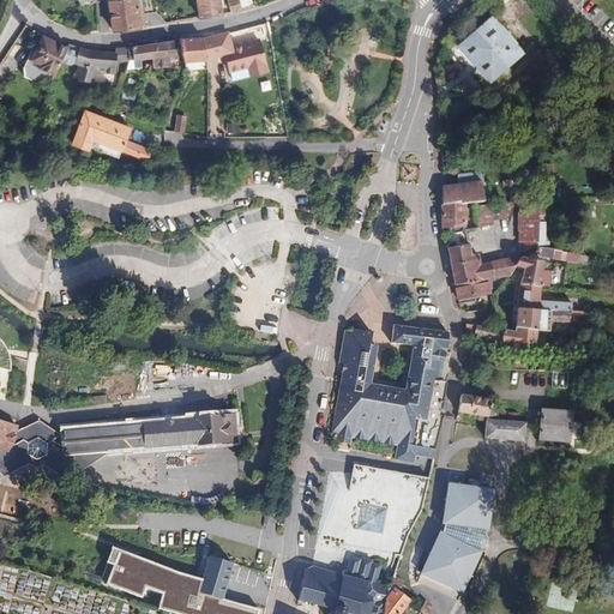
[(108,0),(114,30),(146,25),(142,0),(108,0)]
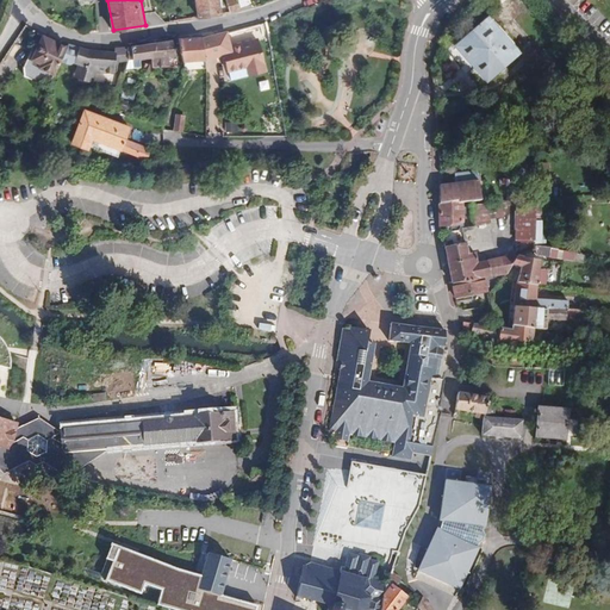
[(195,0),(198,18),(221,14),(218,0),(195,0)]
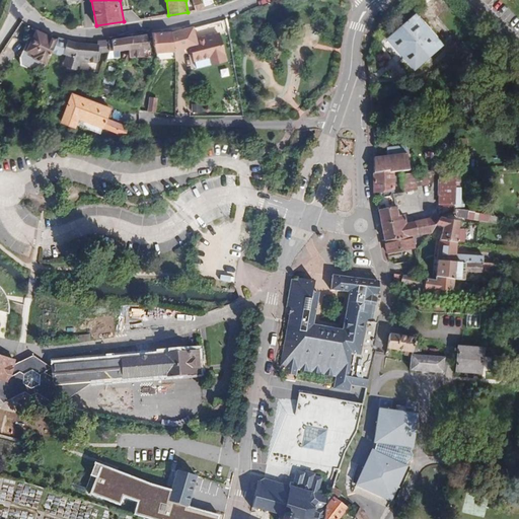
[(205,6),(202,0),(192,0),(196,10),(205,8),(205,6)]
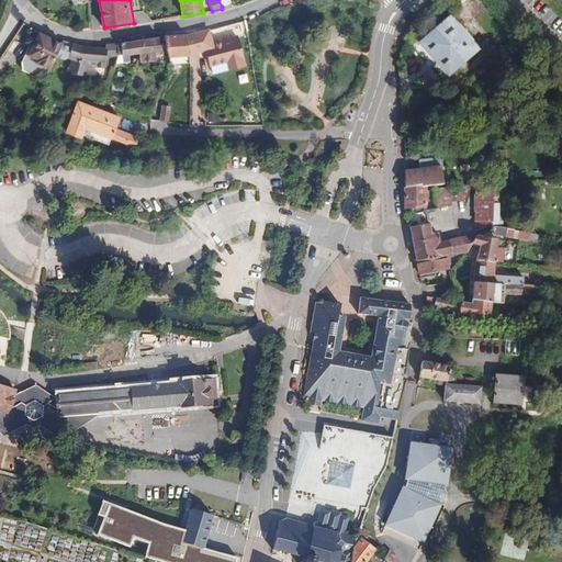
[(457,30),(458,27),(450,19),(420,44),(448,77),(478,51),(471,42),(469,43),(457,30)]
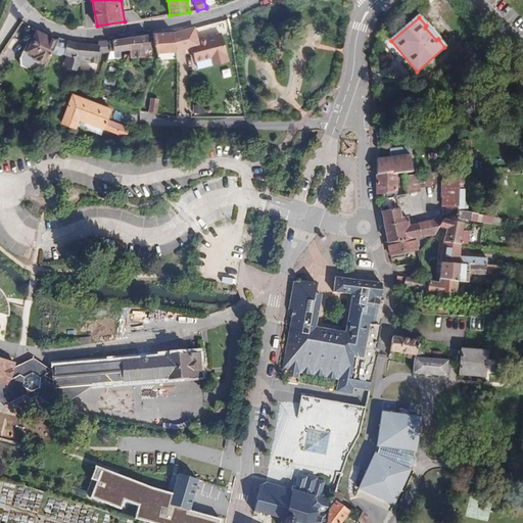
[(430,24),(426,26),(425,28),(436,40),(438,39),(440,36),(430,24)]
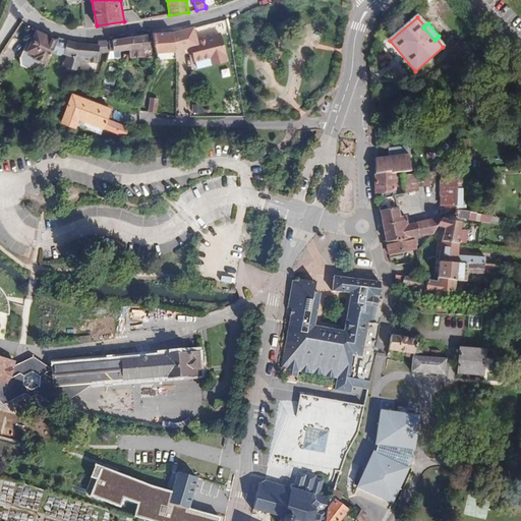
[(193,32),(193,27),(172,34),(175,48),(176,51),(191,48),(195,61),(211,57),(213,64),(227,60),(221,35),(195,40),(193,41),(191,32),(193,32)]
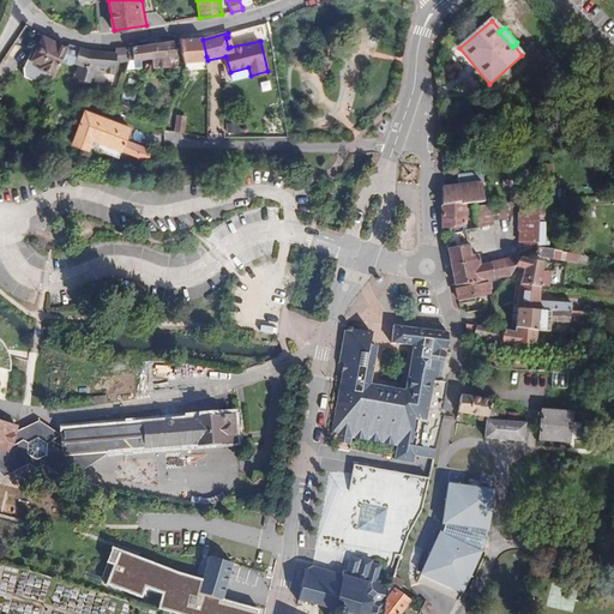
[(47,82),(62,46),(42,35),(35,52),(29,68),(28,72),(47,82)]
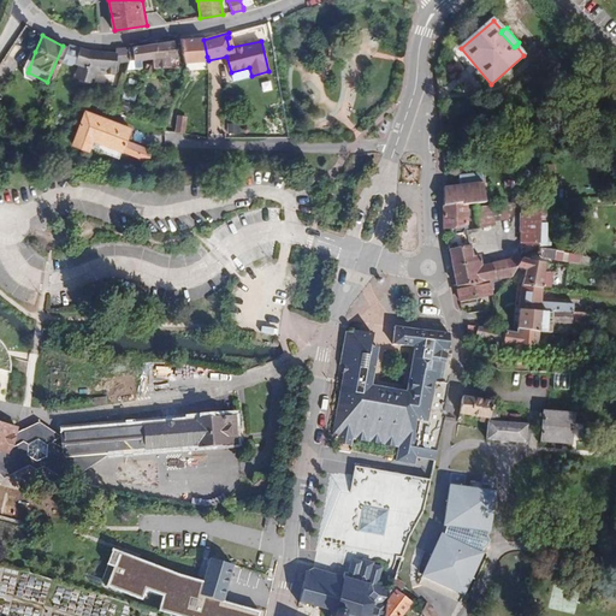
[(207,57),(203,40),(201,39),(179,40),(185,61),(207,57)]
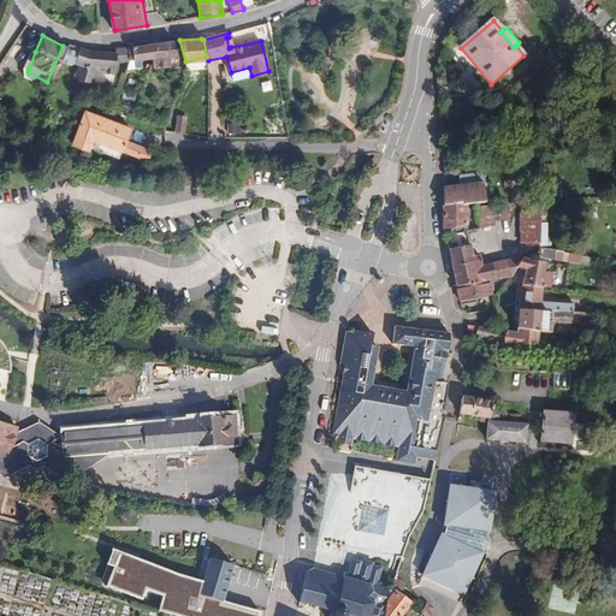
[(178,57),(175,40),(158,43),(153,58),(155,67),(171,66),(171,57),(178,57)]
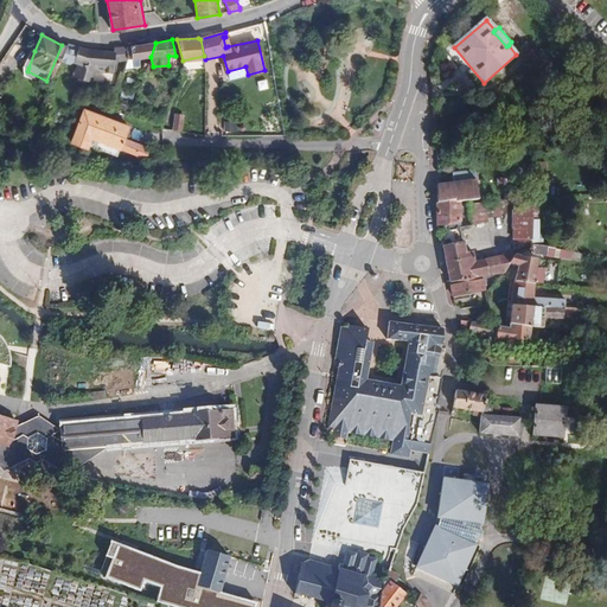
[(151,57),(155,43),(127,48),(127,59),(151,57)]
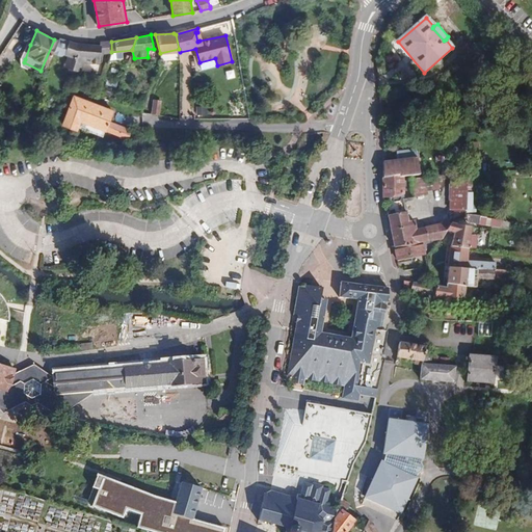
[(111,52),(111,42),(100,44),(100,48),(87,49),(87,53),(84,53),(83,51),(76,43),(73,43),(69,42),(63,55),(68,57),(63,68),(67,70),(67,72),(75,74),(77,72),(80,72),(82,63),(100,64),(100,53),(111,52)]
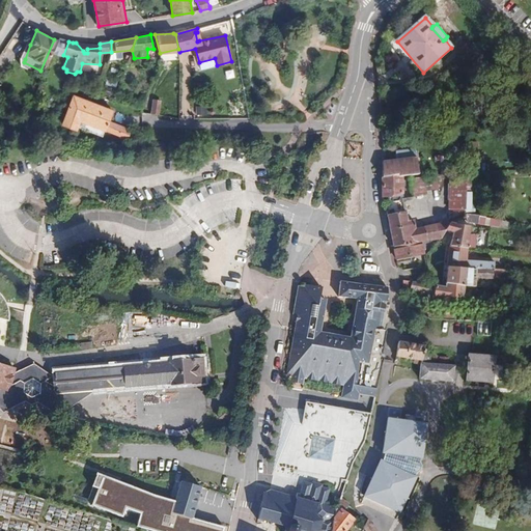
[(19,57),(25,59),(30,45),(24,43),(19,57)]
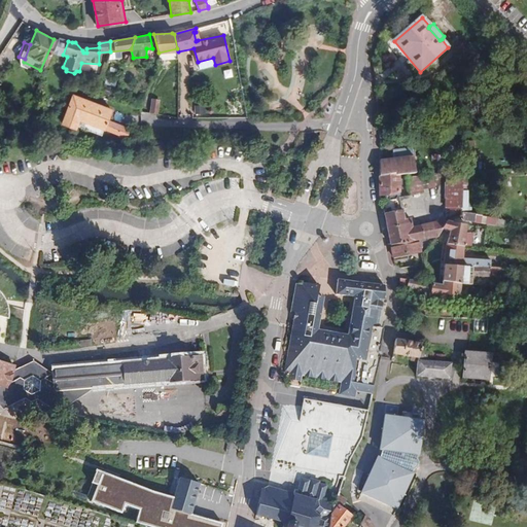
[(178,51),(177,48),(159,53),(160,60),(178,55),(178,51)]
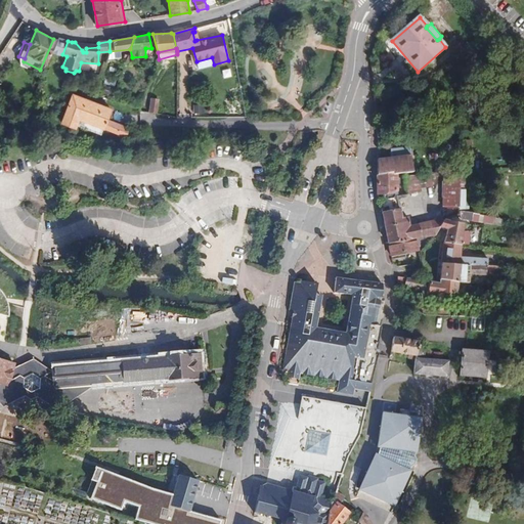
[(199,68),(214,64),(212,57),(197,61),(199,68)]
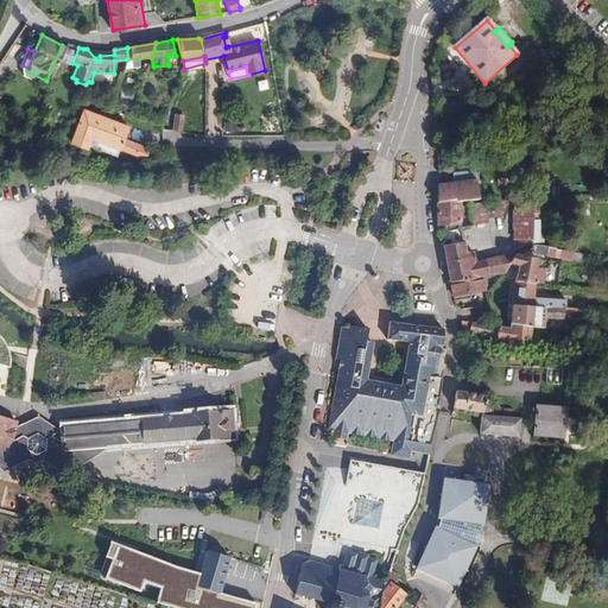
[(101,141),(120,149),(147,159),(151,150),(133,143),(132,144),(125,141),(130,127),(84,111),(74,143),(88,149),(89,145),(99,149),(101,141)]
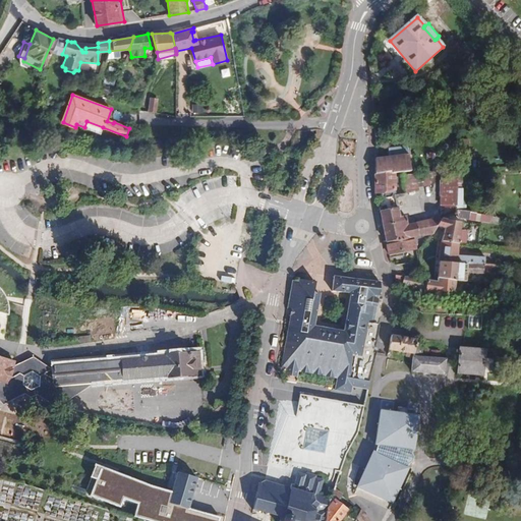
[(147,110),(156,111),(158,98),(149,97),(147,110)]
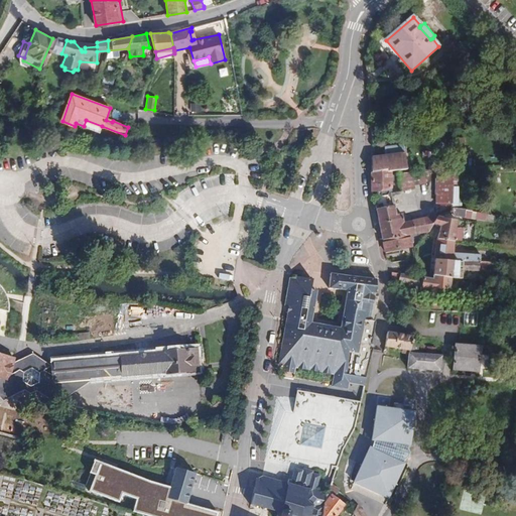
[(100,132),(102,126),(86,120),(84,126),(100,132)]
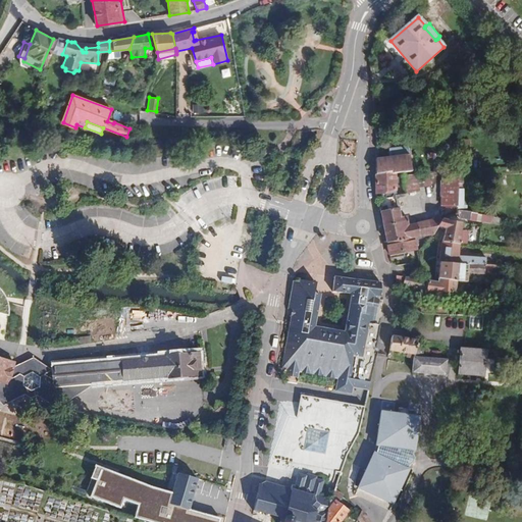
[(376,160),(376,176),(398,174),(402,174),(402,172),(412,170),(409,147),(389,150),(390,158),(376,160)]
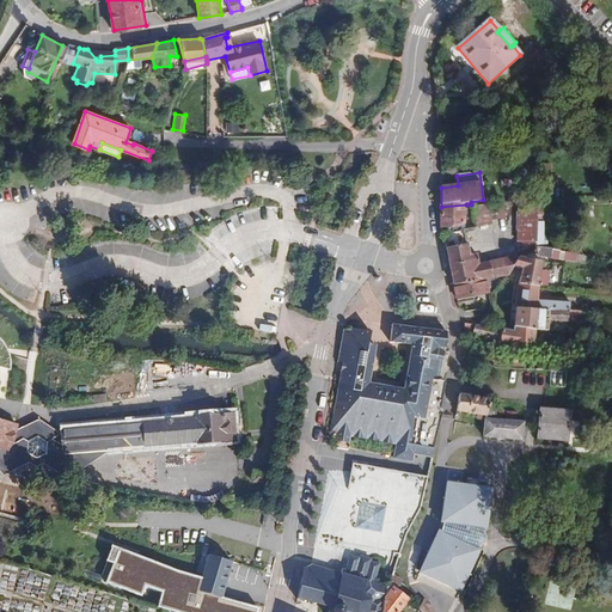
[(548,209),(546,197),(537,199),(538,208),(548,209)]
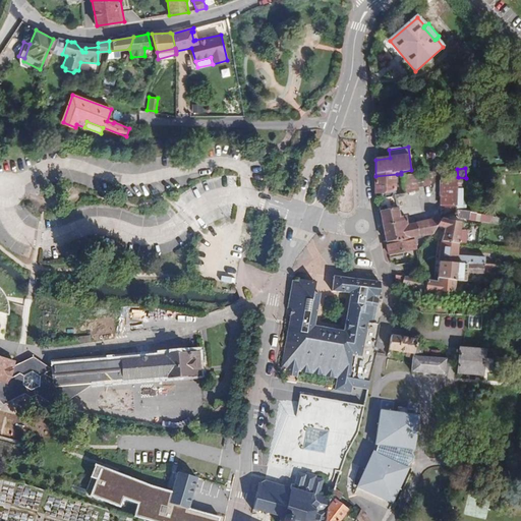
[(458,177),(457,169),(450,170),(441,171),(445,205),(461,204),(458,177)]
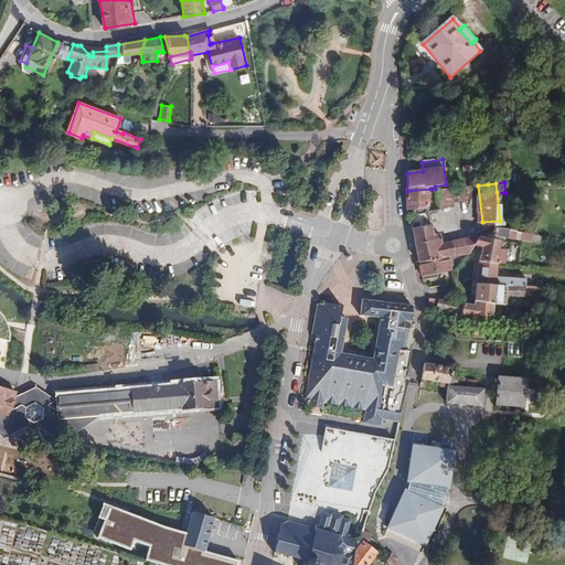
[(450,188),(452,201),(466,200),(465,187),(450,188)]
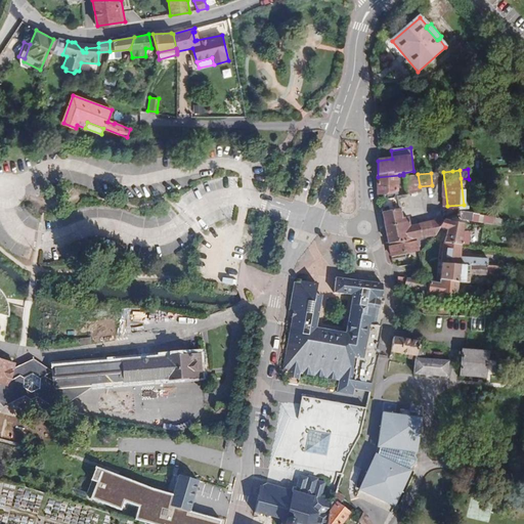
[(406,175),(408,195),(420,192),(420,186),(418,174),(406,175)]
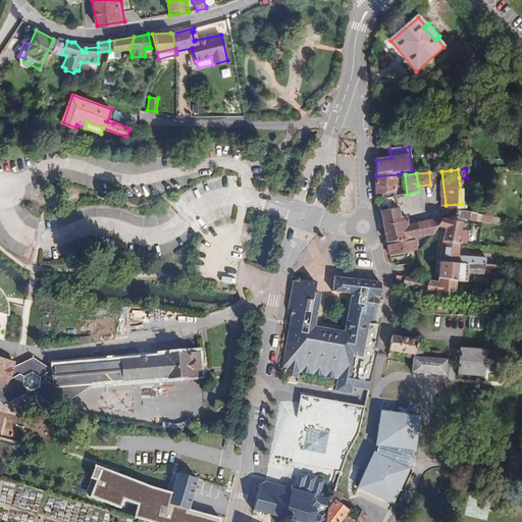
[(385,194),(386,200),(394,199),(394,195),(397,195),(398,186),(400,186),(400,178),(398,178),(398,174),(376,176),(376,195),(385,194)]
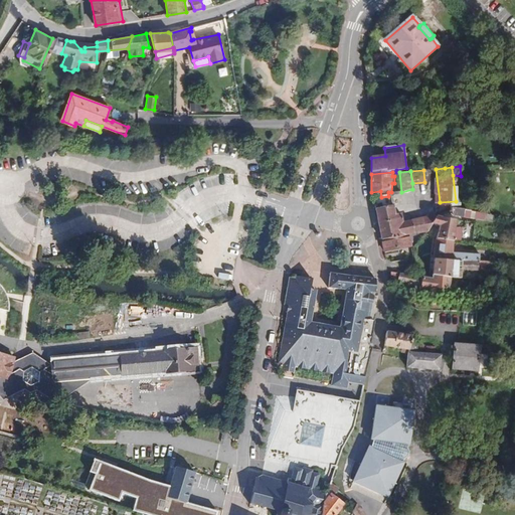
[(373,198),(376,208),(391,205),(390,195),(388,196),(381,197),(373,198)]
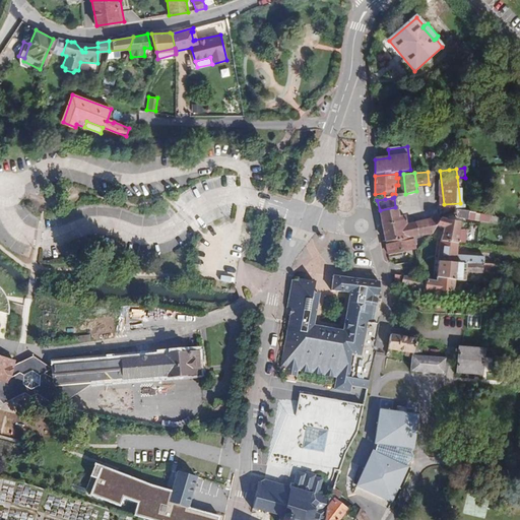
[(380,210),(386,243),(413,237),(433,235),(437,226),(441,218),(407,224),(406,216),(399,217),(398,207),(395,207),(380,210)]
